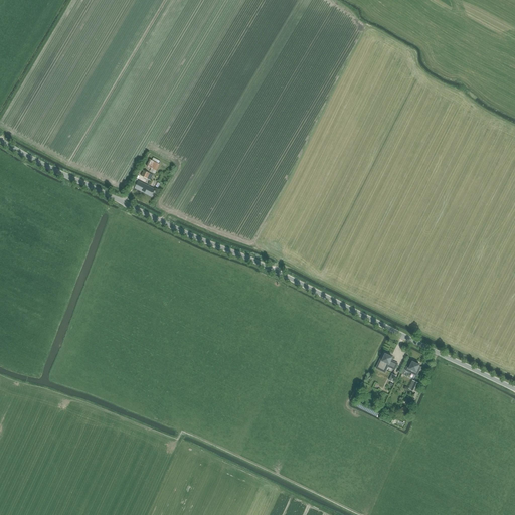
[(150,160),(147,166),(151,168),(150,171),(154,174),(156,171),(160,164),(159,164),(160,161),(153,158),(152,160),(150,160)]
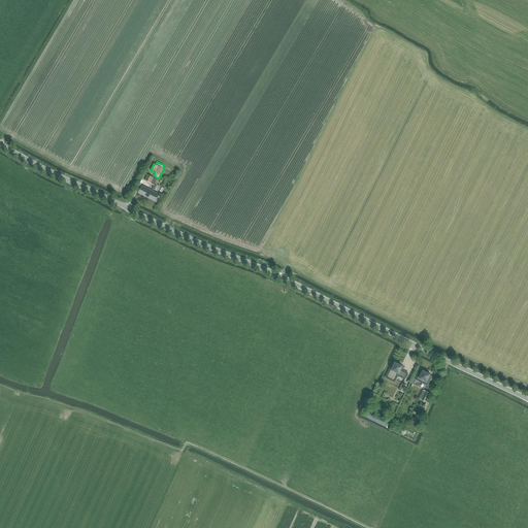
[(147,174),(144,180),(155,185),(157,179),(147,174)]
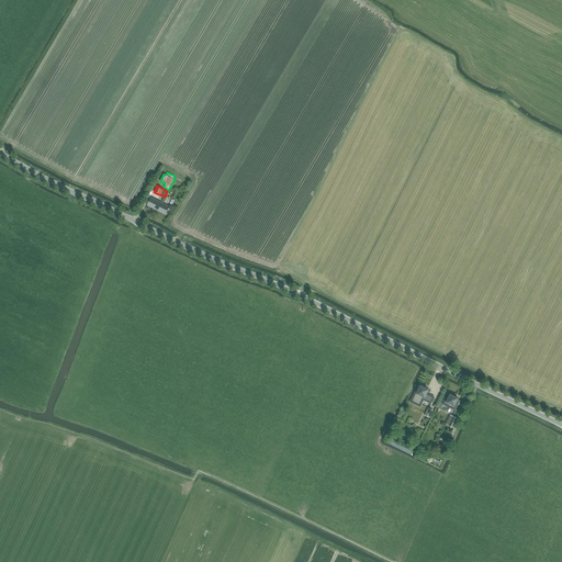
[(150,198),(146,205),(165,215),(169,206),(150,198)]
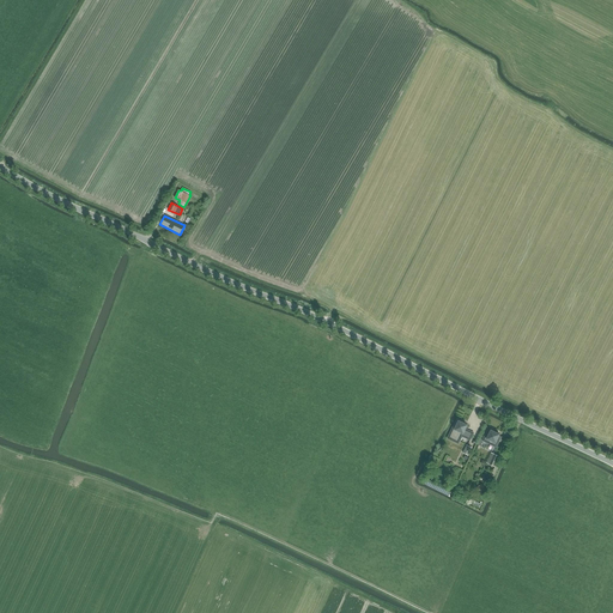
[(456,426),(450,436),(455,438),(454,442),(457,444),(461,436),(469,441),(473,434),(465,429),(467,425),(462,423),(463,420),(457,418),(454,425),(456,426)]
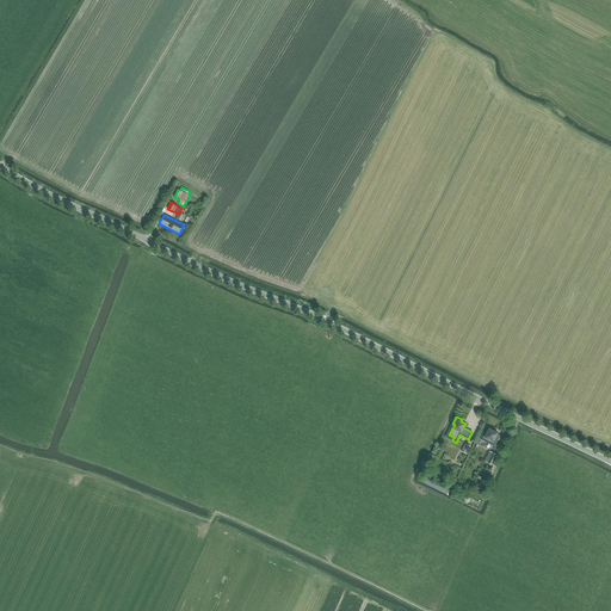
[(487,442),(495,445),(498,440),(495,439),(498,433),(493,431),(494,429),(487,425),(481,439),(487,442)]
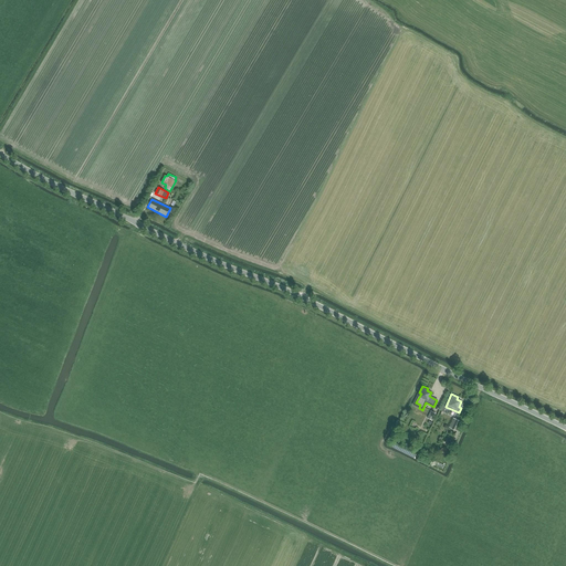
[(451,428),(457,431),(461,422),(456,419),(451,428)]
